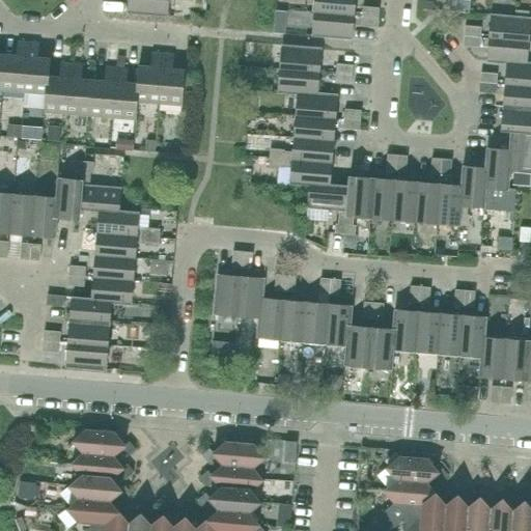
[(167,16),(168,0),(128,0),(128,12),(167,16)]
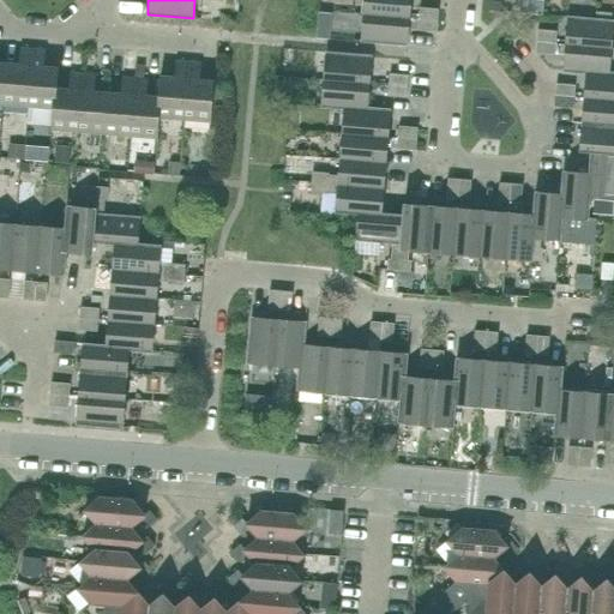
[(409,18),(410,0),(363,0),(363,14),(409,18)]
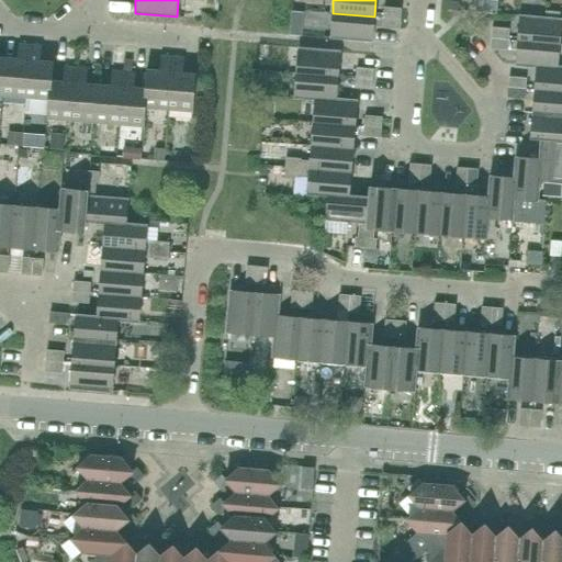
[(401,19),(402,9),(384,7),(383,18),(401,19)]
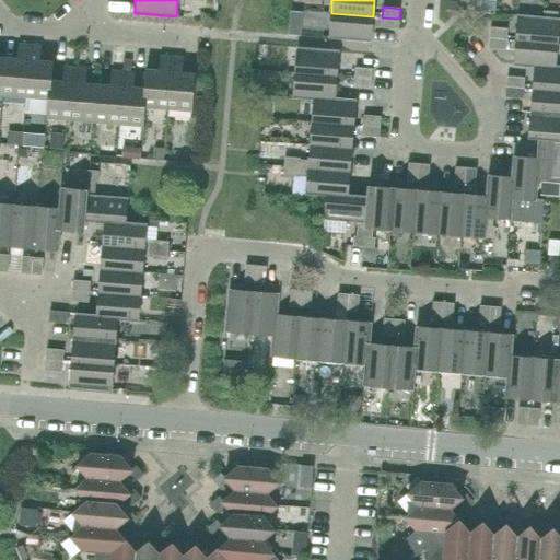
[(371,42),(373,16),(331,13),(329,37),(371,42)]
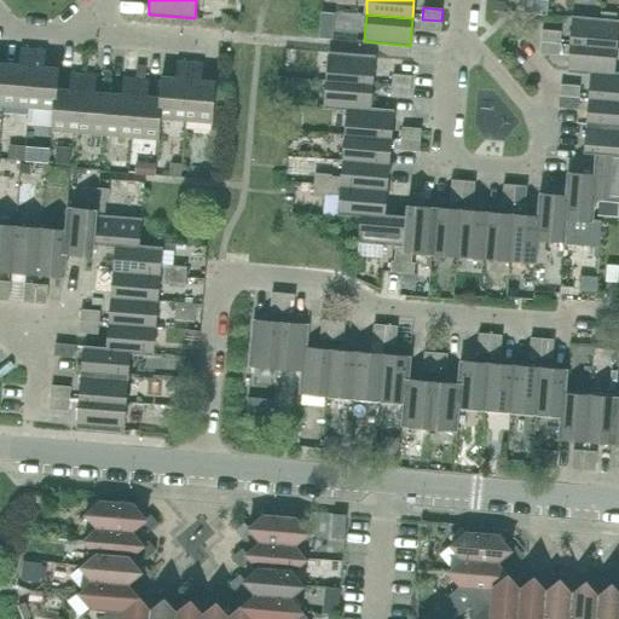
[(618,22),(597,19),(572,17),(571,45),(615,48),(618,22)]
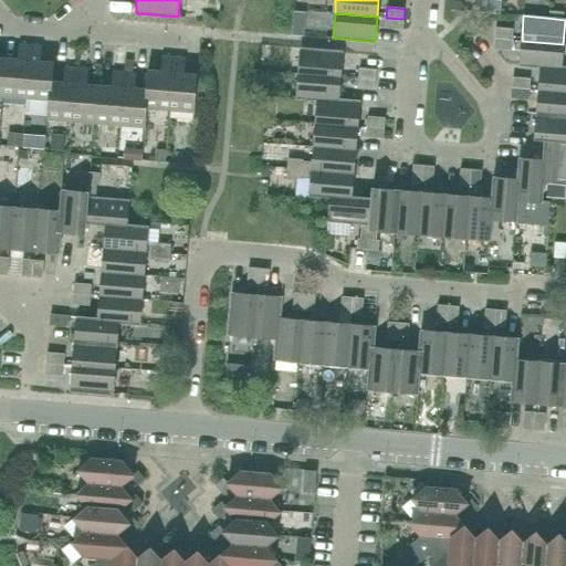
[(402,30),(404,19),(386,18),(385,28),(402,30)]
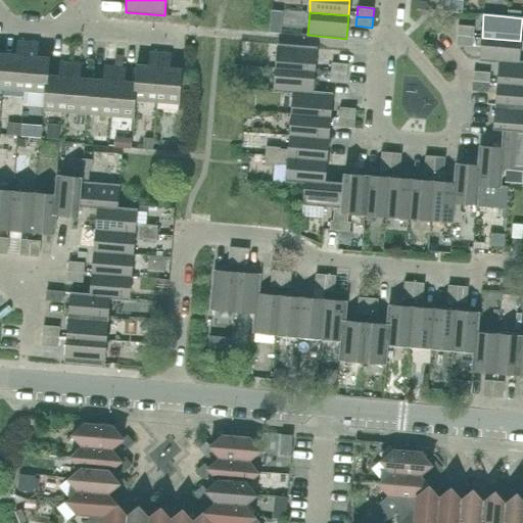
[(473,37),(474,27),(459,26),(458,36),(473,37)]
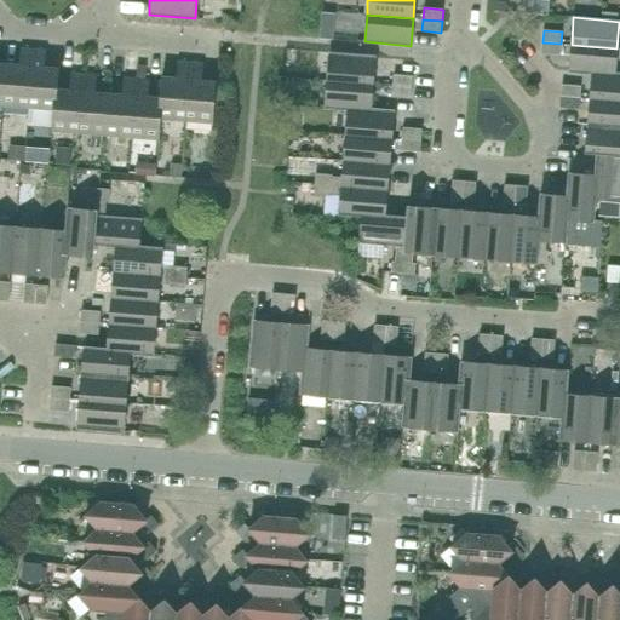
[(561,56),(561,44),(543,42),(541,53),(561,56)]
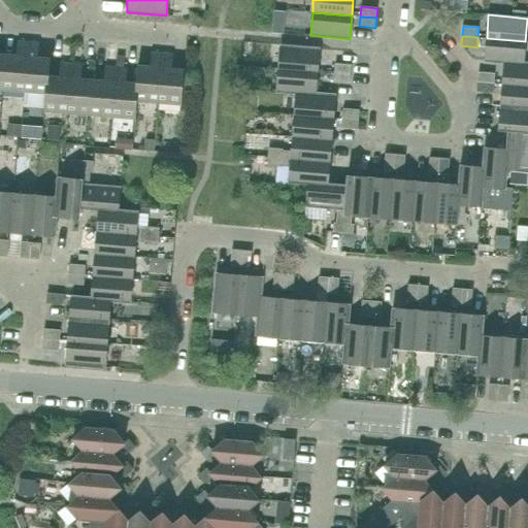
[(524,64),(524,63),(525,41),(487,38),(485,61),(504,63),(504,62),(524,64)]
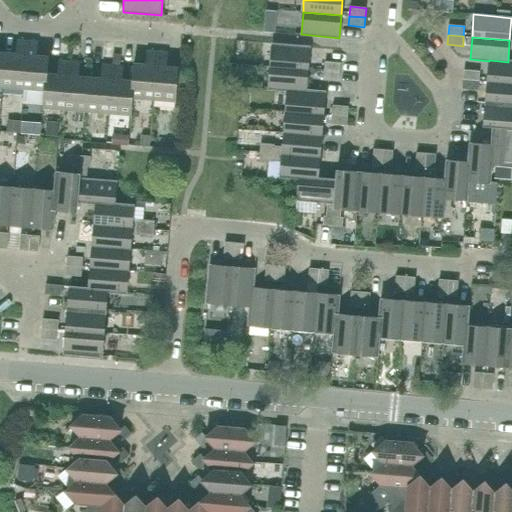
[(23,89),(27,41),(17,40),(15,54),(4,53),(2,87),(23,89)]
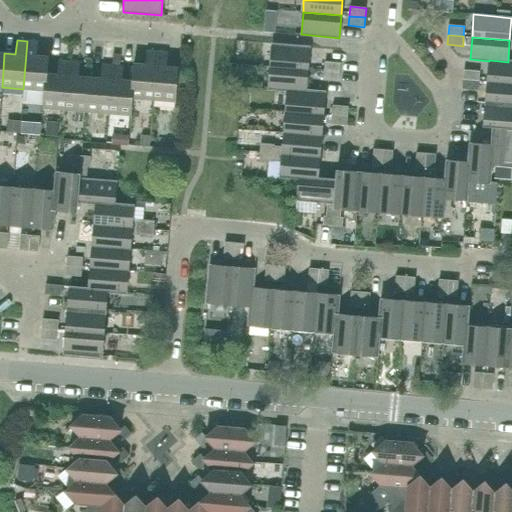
[(36,56),(37,42),(27,41),(23,89),(44,91),(45,91),(46,74),(47,74),(48,57),(36,56)]
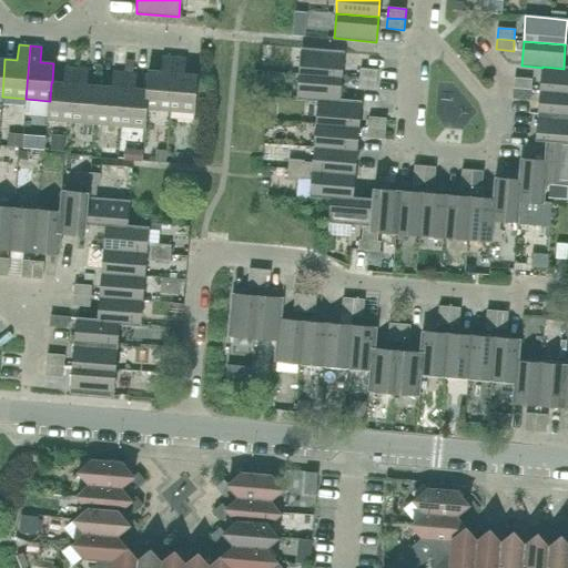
[(342,78),(344,52),(302,49),(300,74),(342,78)]
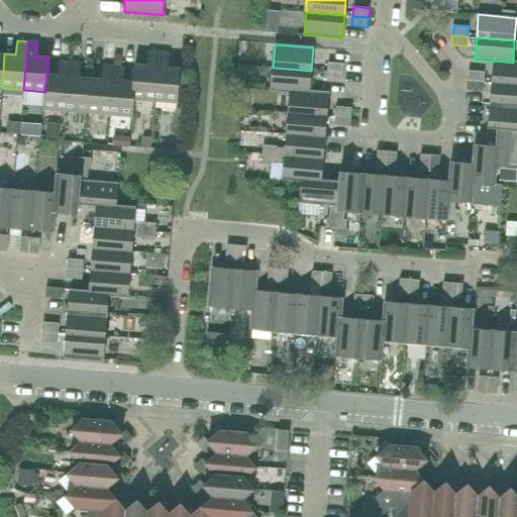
[(154,101),(159,53),(147,52),(146,66),(134,65),(133,82),(134,82),(132,99),(133,99),(154,101)]
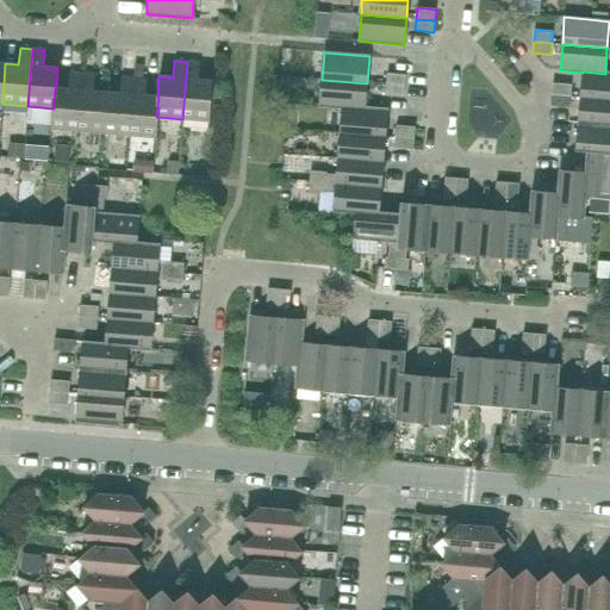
[(198,79),(199,63),(187,62),(182,119),(209,122),(212,80),(198,79)]
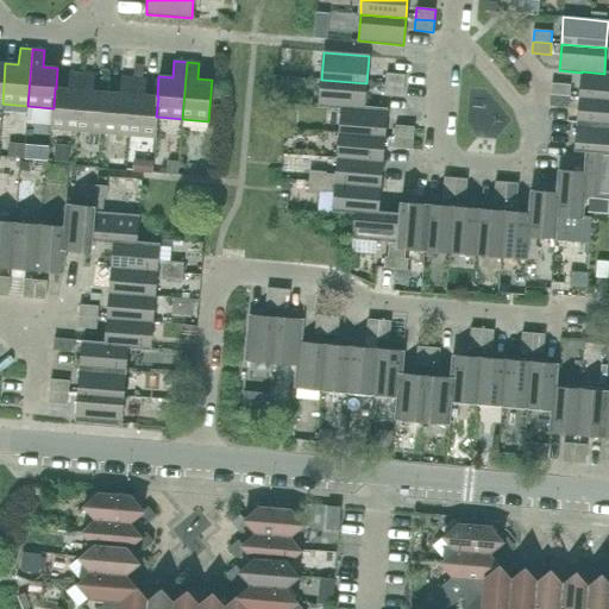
[(608,73),(604,73),(604,74),(582,71),(582,73),(579,98),(608,99),(608,73)]
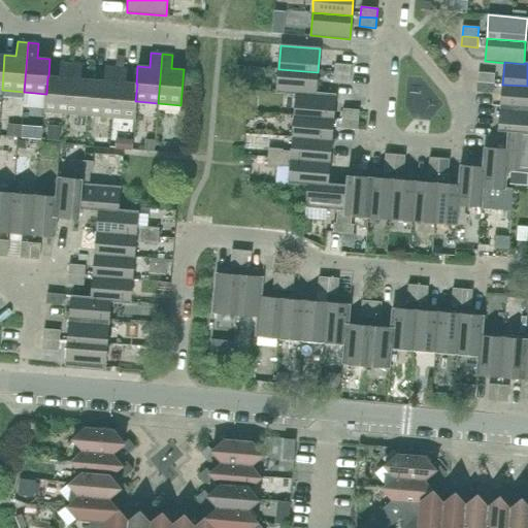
[(67,113),(71,64),(60,63),(59,77),(48,76),(47,76),(46,94),(45,94),(43,111),(67,113)]
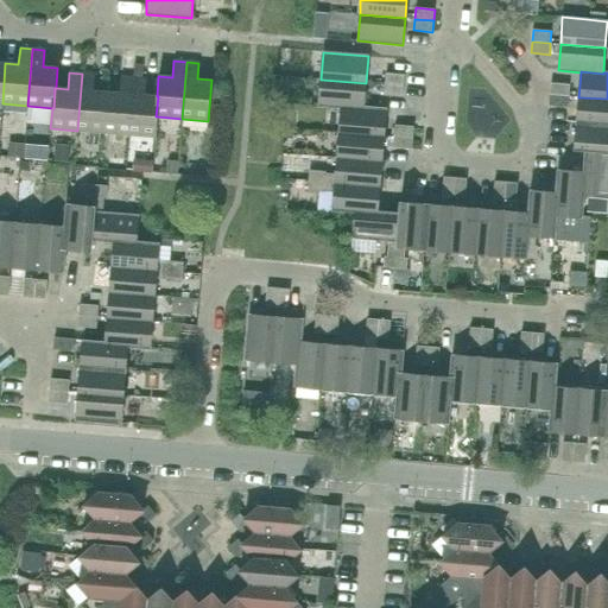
[(93,90),(94,75),(82,74),(77,131),(103,133),(106,92),(93,90)]
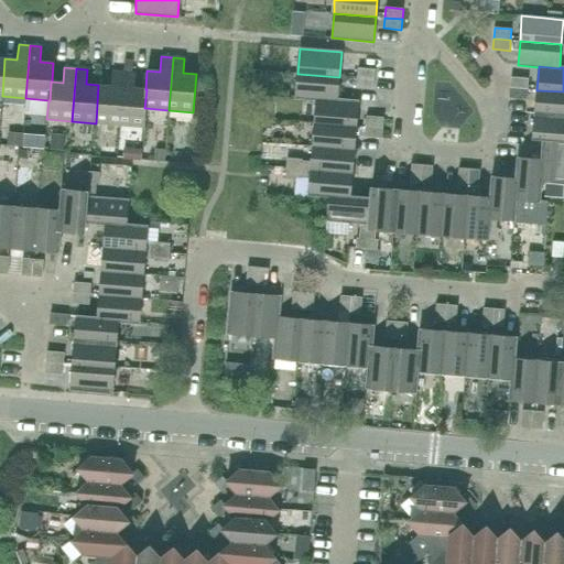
[(375,79),(375,69),(357,68),(357,78),(375,79)]
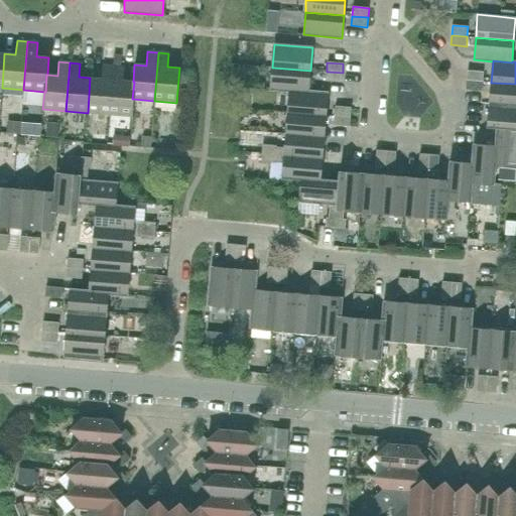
[(109,115),(113,67),(103,66),(102,79),(90,78),(88,113),(109,115)]
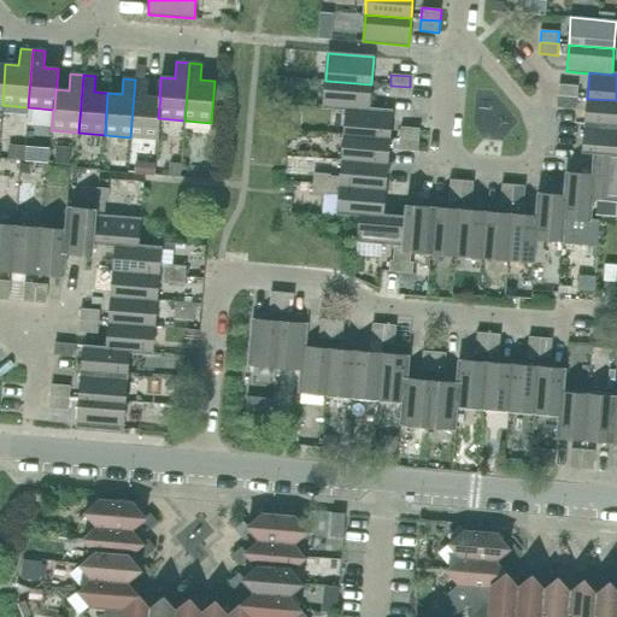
[(147,97),(148,81),(135,80),(130,137),(158,139),(159,118),(158,118),(160,98),(159,98),(147,97)]
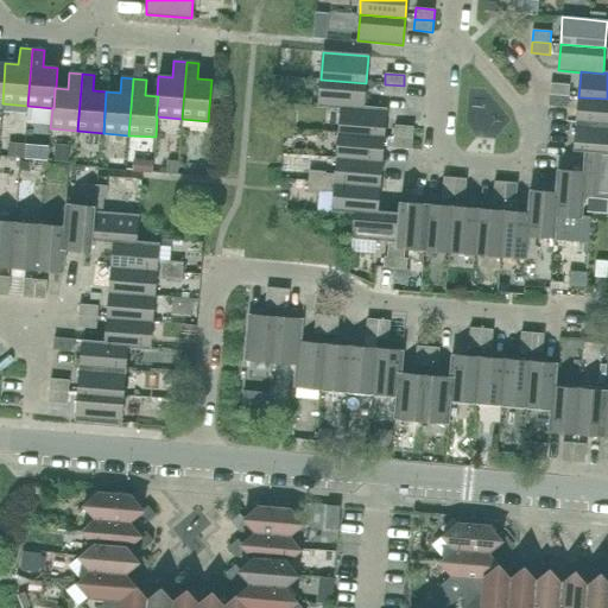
[(363,108),(363,107),(366,83),(321,80),(318,106),(341,107),(363,108)]
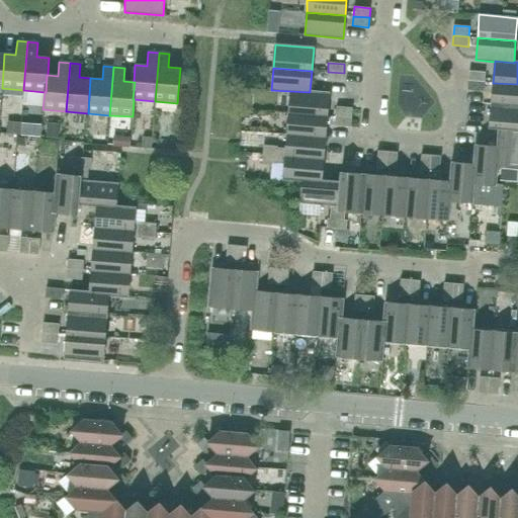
[(485,82),(486,72),(469,71),(468,81),(485,82)]
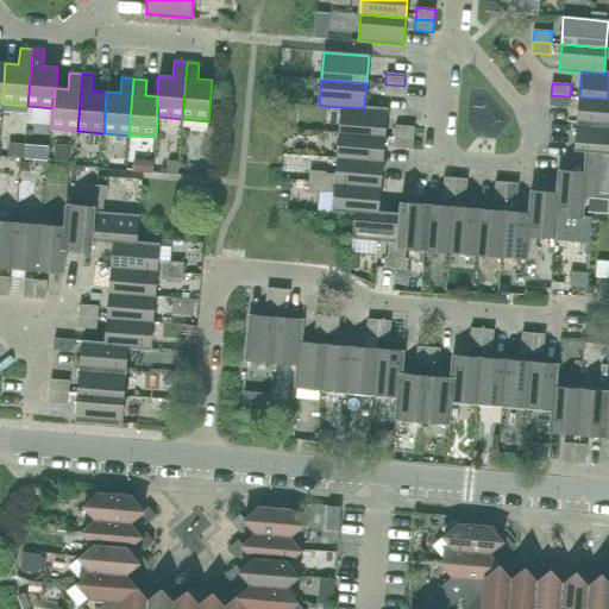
[(403,98),(405,86),(385,85),(384,95),(403,98)]
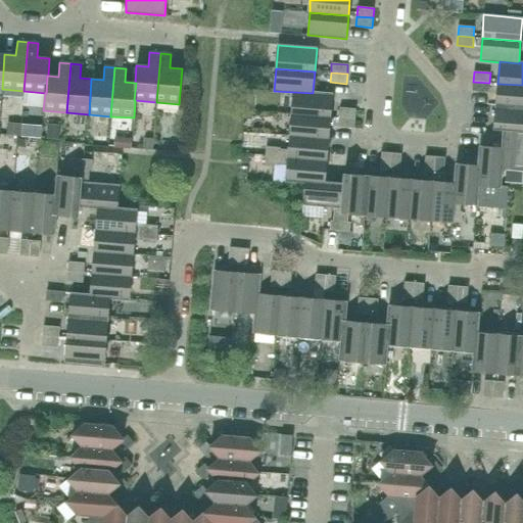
[(488,93),(489,83),(473,82),(472,91),(488,93)]
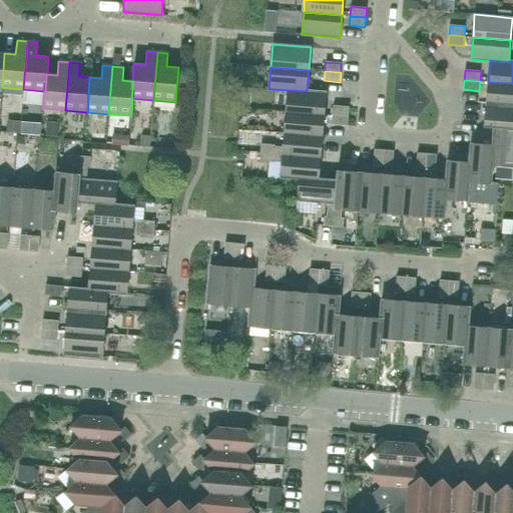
[(512,105),(512,83),(488,82),(486,103),(512,105)]
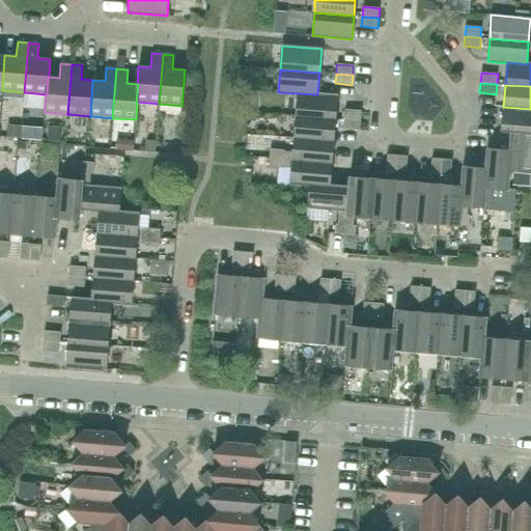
[(317,93),(317,94),(298,93),(296,115),(335,118),(337,95),(317,93)]
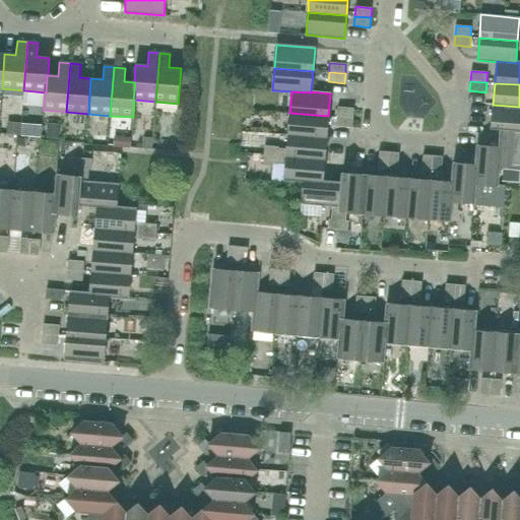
[(519,107),(493,105),(491,128),(501,128),(519,129),(519,107)]
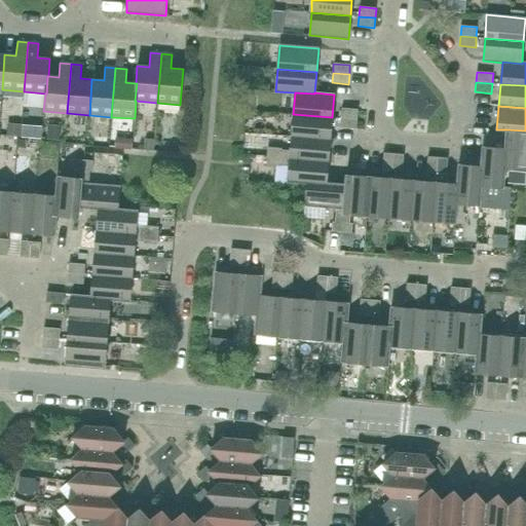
[(358,110),(347,109),(341,109),(340,118),(357,119),(358,110)]
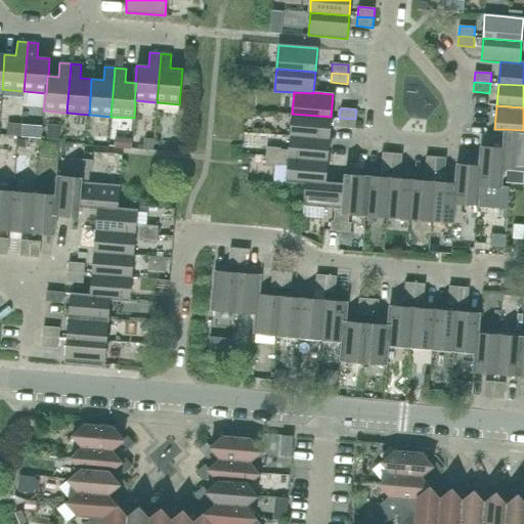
[(329,139),(331,117),(292,114),(290,136),(329,139)]
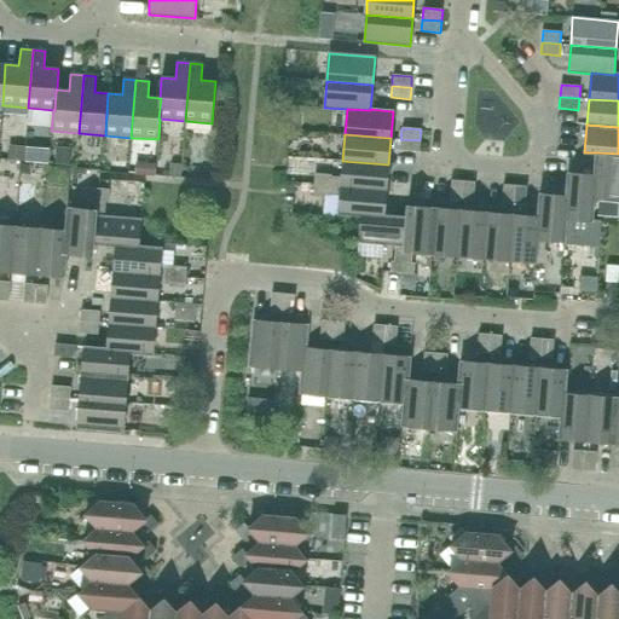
[(418,152),(420,140),(400,139),(400,150),(418,152)]
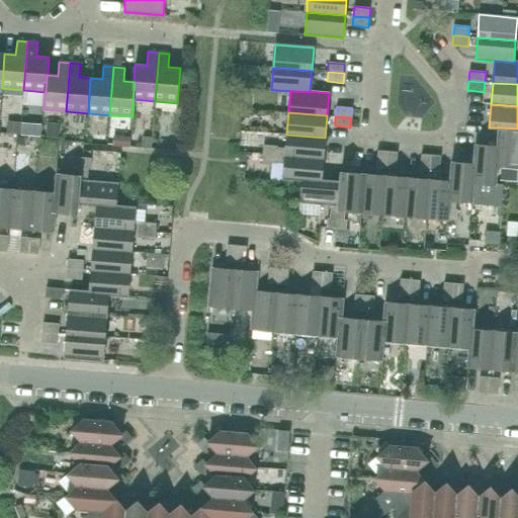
[(20,124),(6,123),(5,136),(19,137),(20,124)]
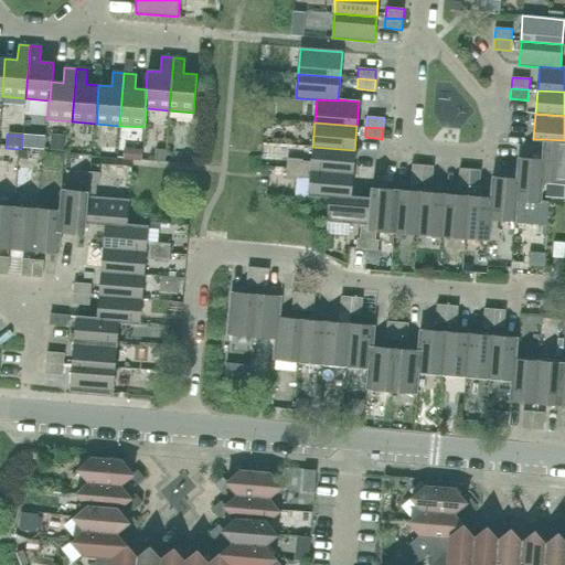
[(63,138),(50,136),(49,151),(63,152),(63,138)]
